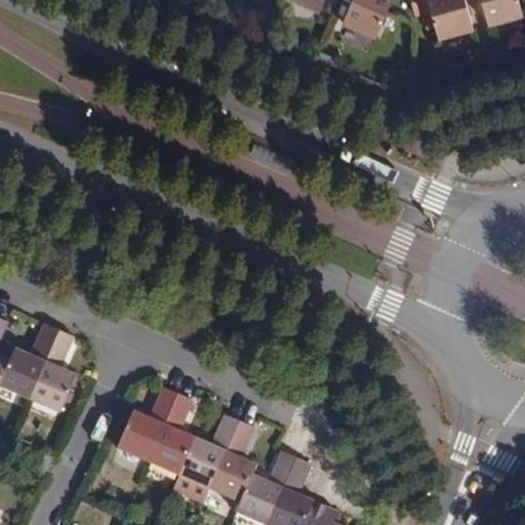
[(293,0),(316,9),(320,0),(293,0)]
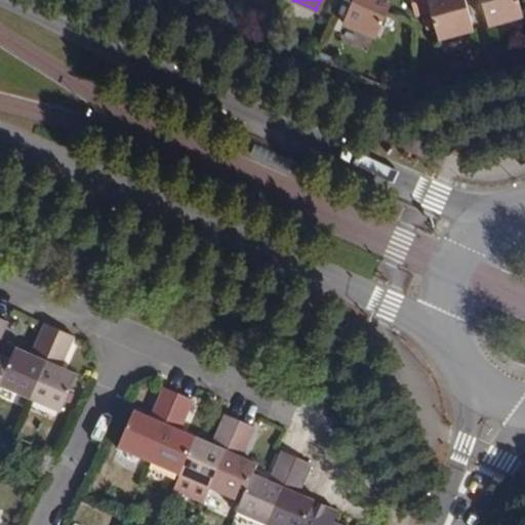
[(349,0),(340,18),(373,33),(388,0),(349,0)]
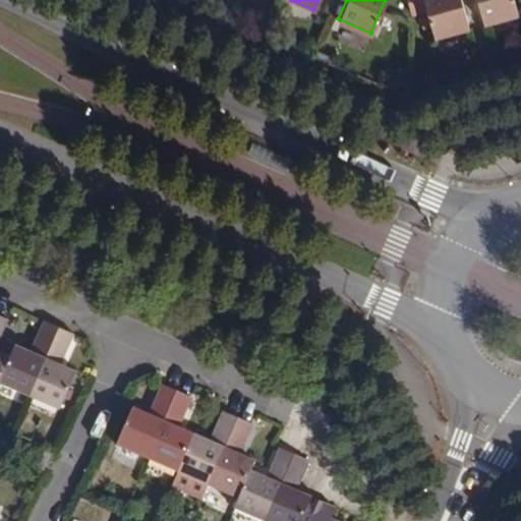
[(420,0),(430,35),(465,25),(458,0),(420,0)]
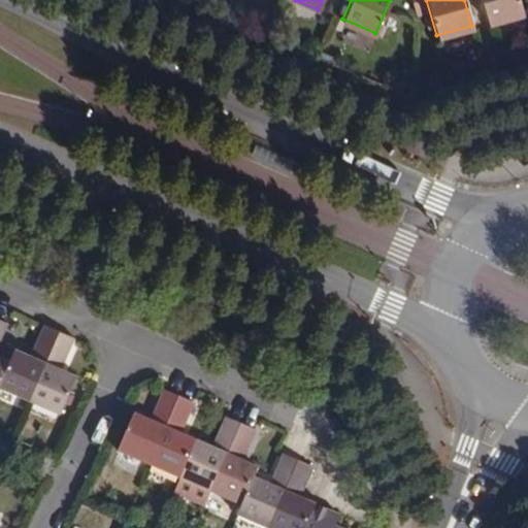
[(481,0),(487,21),(521,11),(518,0),(481,0)]
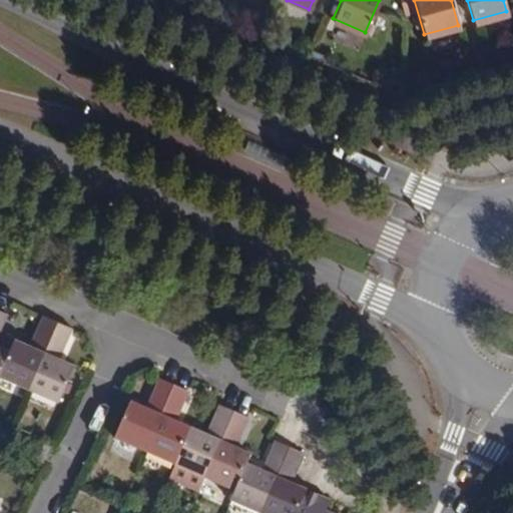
[(0,374),(1,373),(11,351),(0,345),(0,328),(7,314),(0,310),(0,374)]
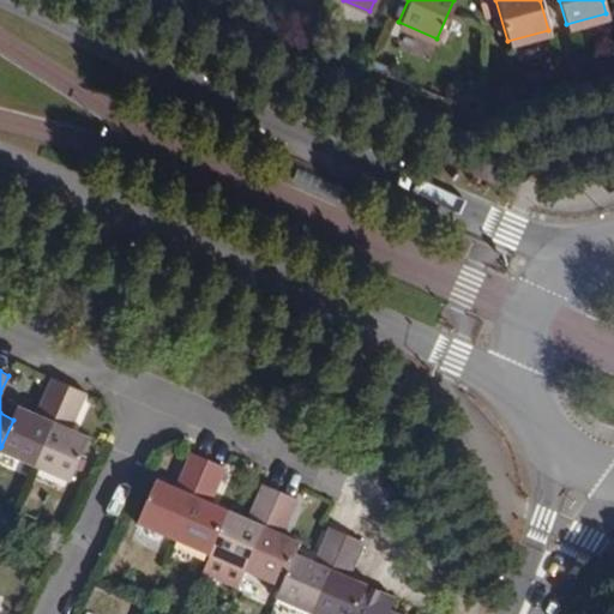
[(13,420),(1,446),(36,462),(70,385),(55,378),(40,415),(19,405),(13,420)]
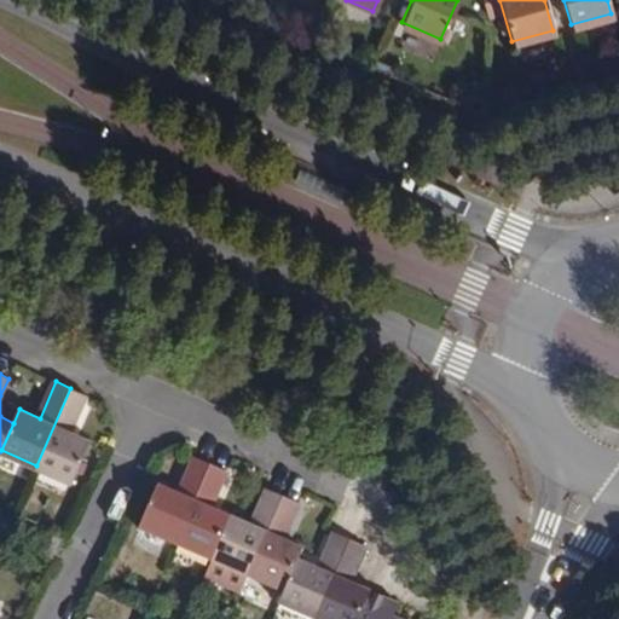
[(70,388),(36,466),(74,482),(91,441),(73,433),(88,395),(70,388)]
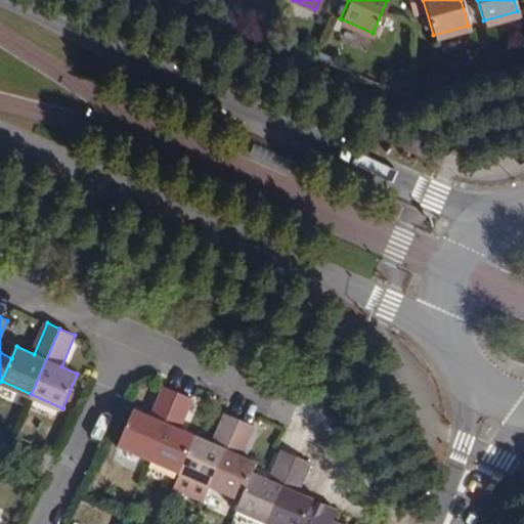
[(119,445),(150,459),(178,393),(164,387),(151,416),(135,408),(119,445)]
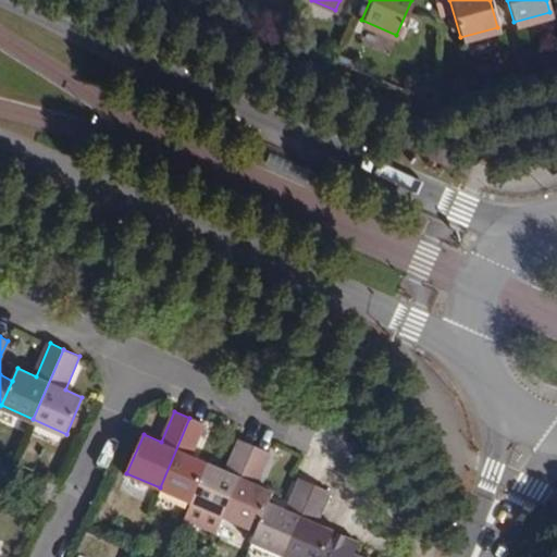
[(205,425),(189,418),(160,487),(192,502),(210,462),(190,455),(205,425)]
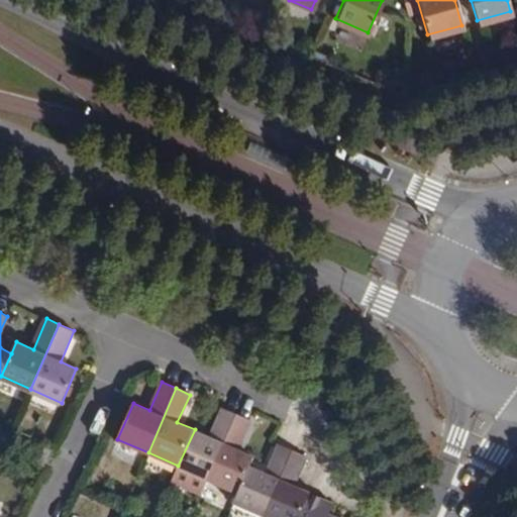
[(208,479),(236,415),(222,409),(211,437),(195,429),(178,466),(208,479)]
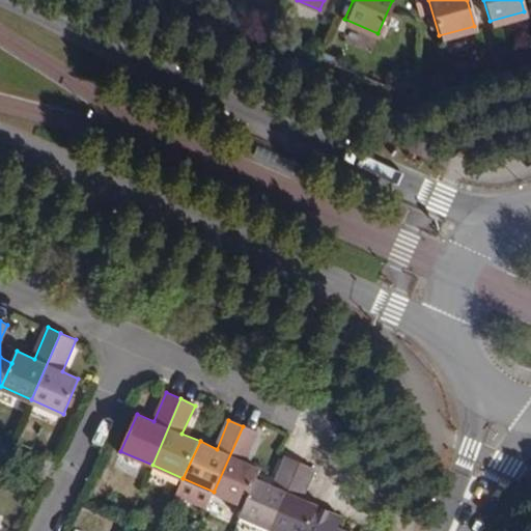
[(243,426),(214,492),(245,505),(256,479),(261,468),(246,463),(259,435),(243,426)]
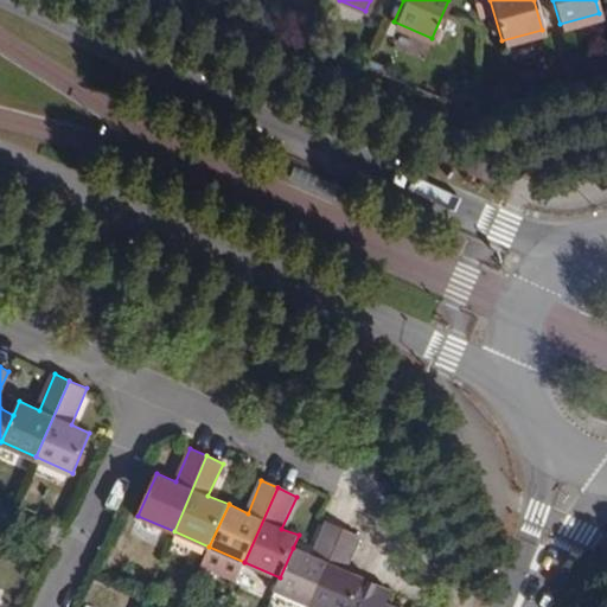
[(310,555),(293,548),(280,577),(274,592),(308,606),(343,530),(324,521),(310,555)]
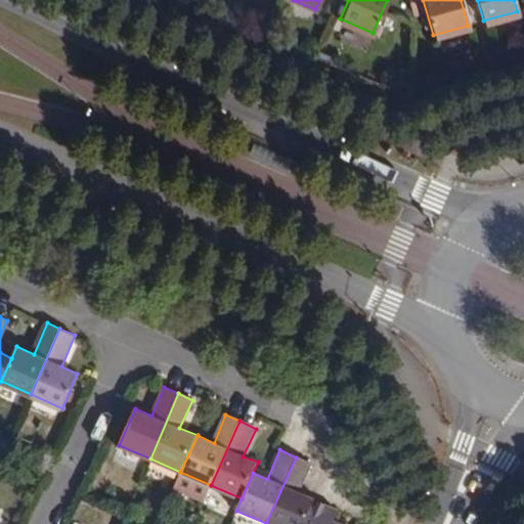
[(311,464),(296,457),(266,523),(304,523),(314,503),(297,494),(311,464)]
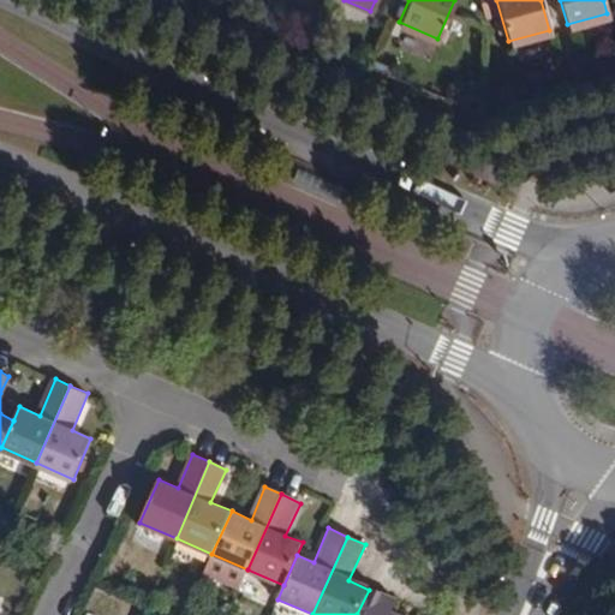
[(207,567),(243,581),(248,569),(212,554),(207,567)]
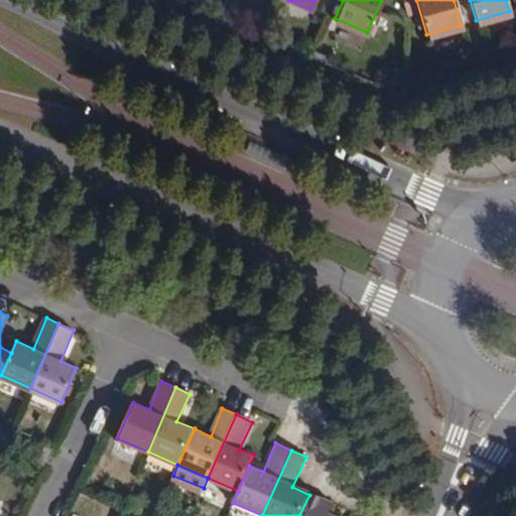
[(309,495),(299,515),(332,515),(337,507),(309,495)]
